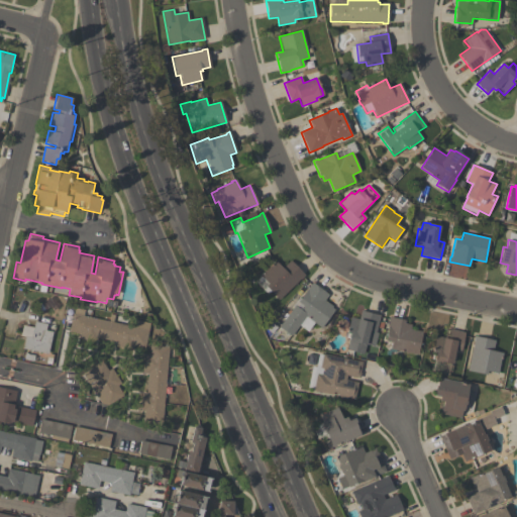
[(279,300),(266,287),(269,284),(261,276),(276,262),(282,269),(290,261),(305,276),(301,280),(301,279),(279,300)]
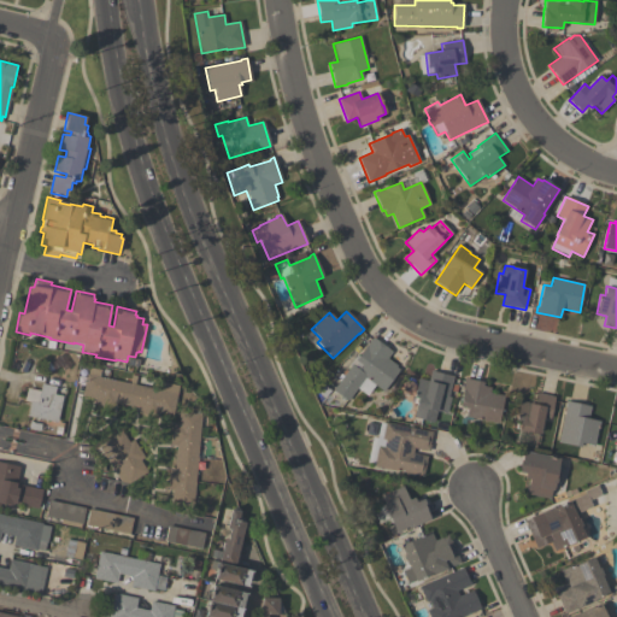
[(383,392),(365,378),(347,401),(333,391),(352,364),(358,370),(362,365),(356,360),(372,338),(392,352),(387,358),(397,366),(395,368),(400,370),(383,392)]
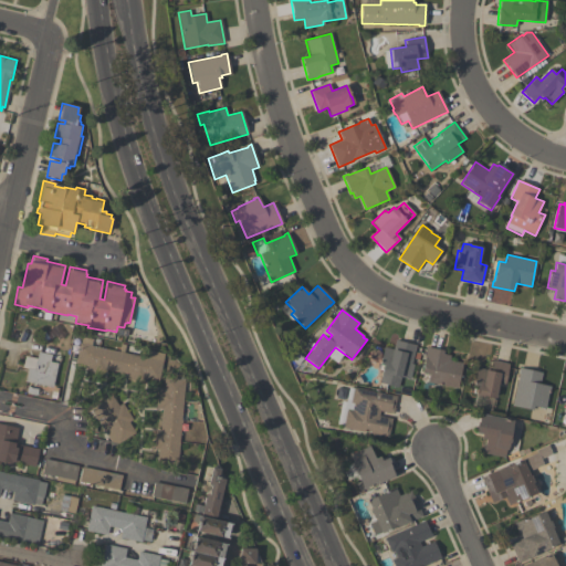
[(144,357),(146,350),(164,354),(158,381),(145,378),(144,383),(126,379),(127,375),(106,370),(105,375),(86,370),(87,366),(75,364),(80,344),(81,344),(82,336),(93,338),(91,346),(119,352),(121,344),(125,345),(123,353),(144,357)]
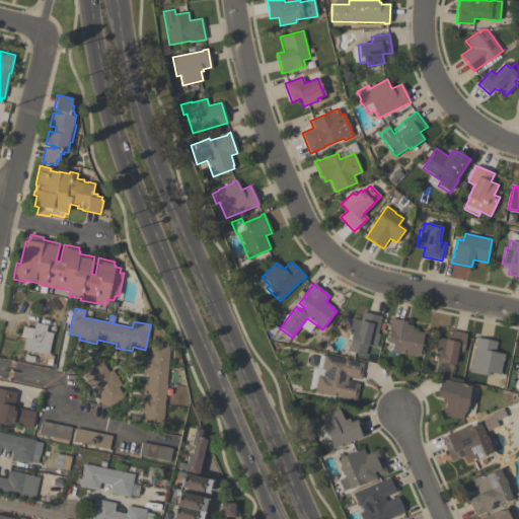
[(381,316),(377,334),(379,335),(376,349),(367,347),(365,356),(348,351),(352,336),(348,335),(352,318),(360,320),(363,312),(381,316)]
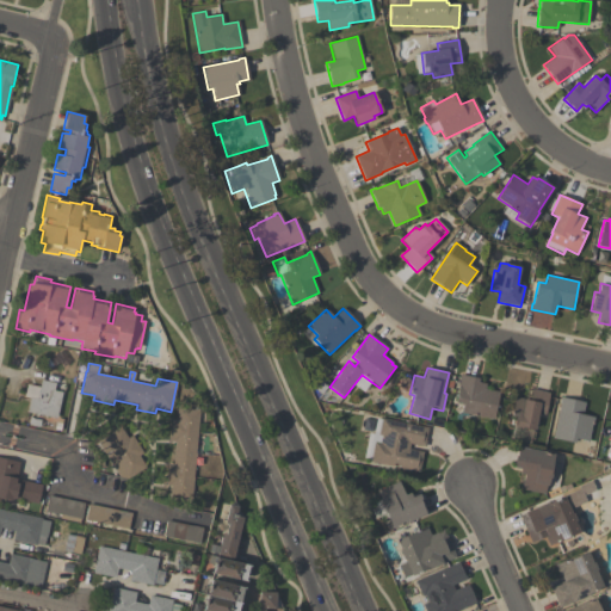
[(499,392),(493,420),(461,413),(463,405),(455,403),(460,381),(458,381),(460,375),(479,378),(479,382),(486,383),(485,389),(499,392)]
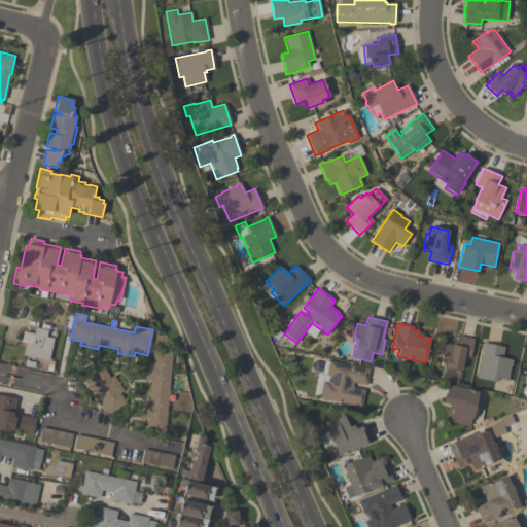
[(54,339),(49,361),(24,356),(26,344),(22,343),(24,331),(34,335),(35,328),(47,330),(46,337),(54,339)]
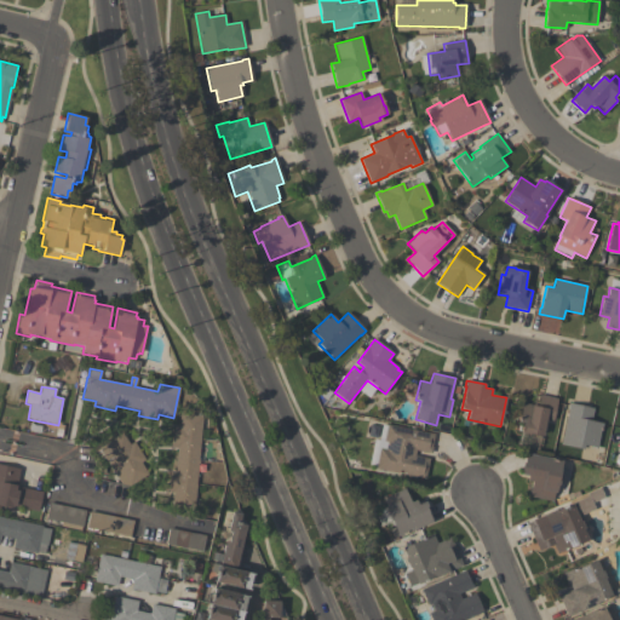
[(558,399),(554,420),(546,419),(543,437),(521,432),(521,431),(515,430),(516,424),(518,425),(522,403),(538,406),(540,395),(558,399)]
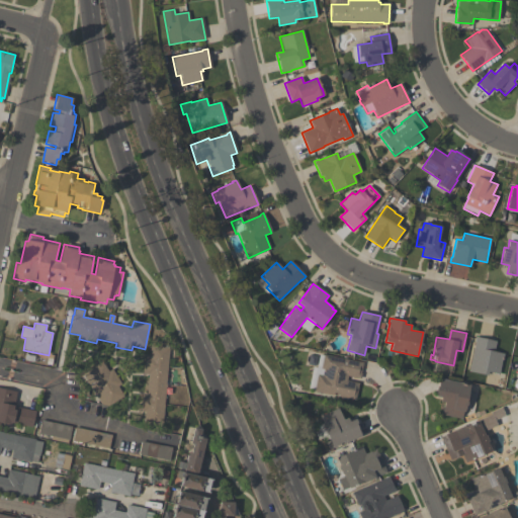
[(496,341),(494,352),(504,354),(500,374),(488,372),(488,375),(468,371),(475,342),(475,341),(475,337),(496,341)]
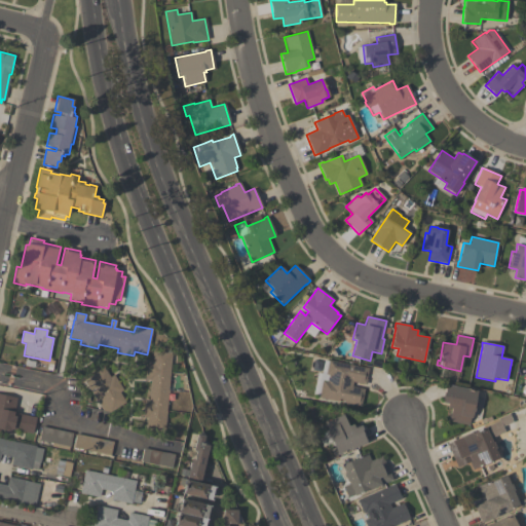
[(172,352),(168,390),(168,393),(167,393),(164,431),(146,429),(147,418),(143,418),(144,400),(149,401),(150,380),(146,380),(147,363),(152,363),(153,350),(172,352)]
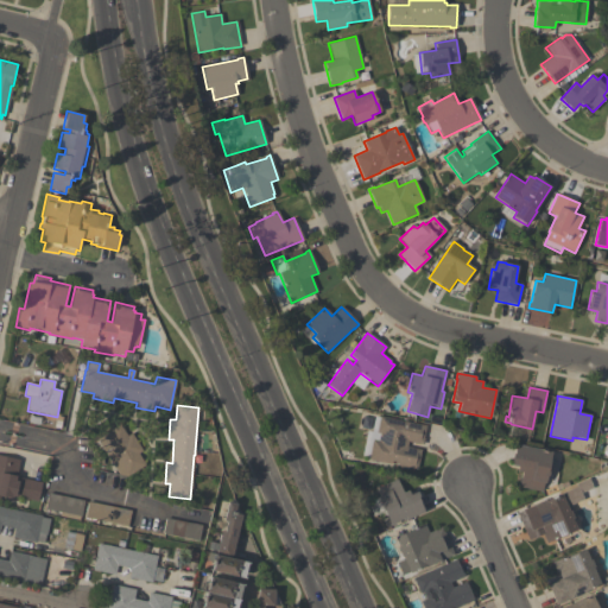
[(425,425),(423,438),(424,438),(423,444),(407,442),(406,447),(420,449),(417,469),(368,460),(372,439),(378,441),(380,434),(377,434),(380,417),(425,425)]
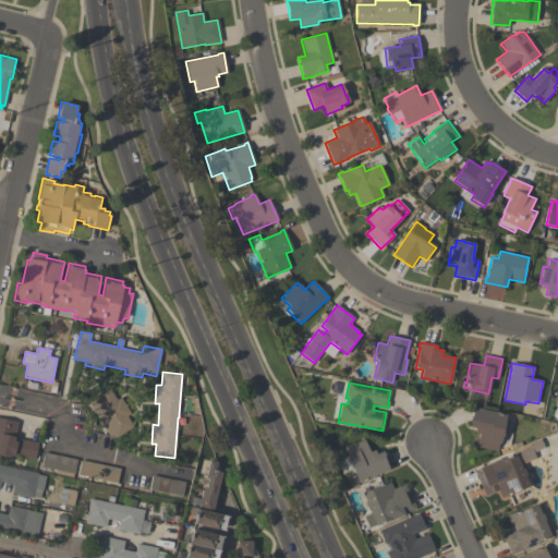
[(120,398),(130,414),(126,416),(133,427),(117,438),(109,436),(88,403),(110,390),(117,400),(120,398)]
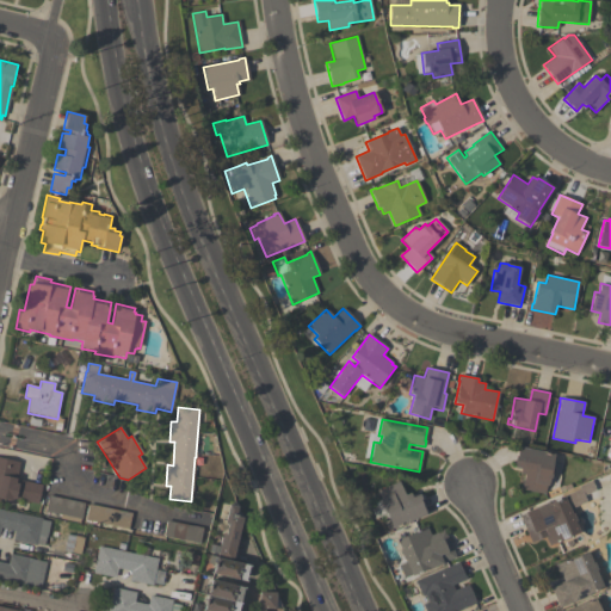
[(519,489),(522,481),(524,481),(525,475),(519,474),(520,469),(514,468),(516,464),(513,464),(516,456),(517,456),(519,446),(555,455),(551,471),(553,471),(550,480),(549,479),(548,487),(547,486),(544,494),(519,489)]
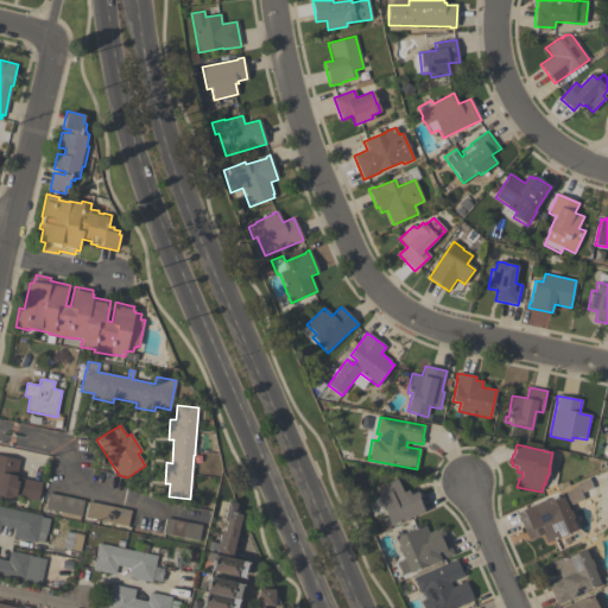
[(0,456),(19,460),(16,477),(42,483),(38,502),(12,498),(12,499),(0,496),(0,456)]
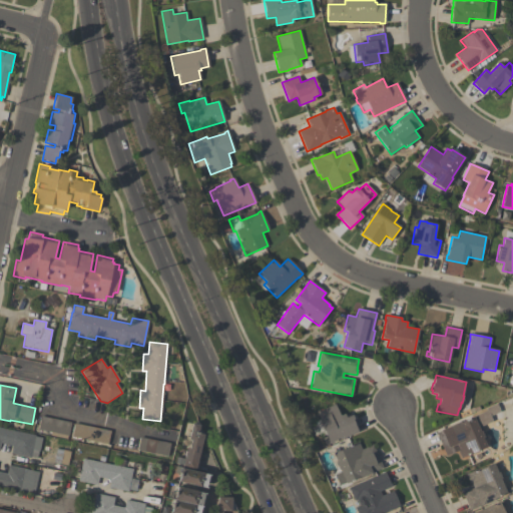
[(461,459),(458,451),(446,456),(437,433),(441,431),(441,430),(461,422),(461,423),(474,417),(474,416),(487,410),(486,408),(497,404),(500,412),(490,416),(493,421),(482,426),(487,439),(484,440),(487,448),(461,459)]
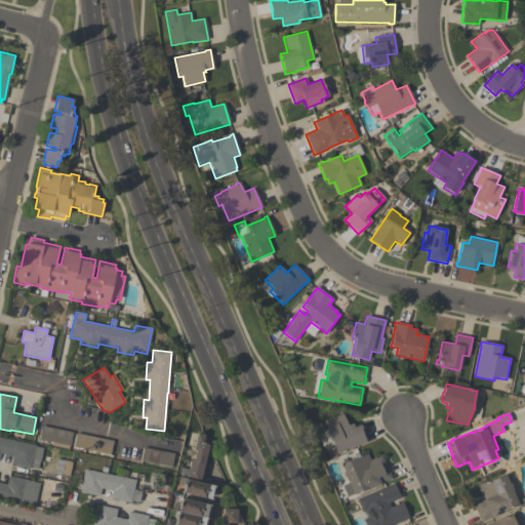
[(348,426),(352,423),(354,428),(360,426),(363,432),(362,433),(366,442),(337,455),(331,442),(330,442),(328,437),(329,436),(326,430),(327,429),(324,421),(342,414),(348,426)]
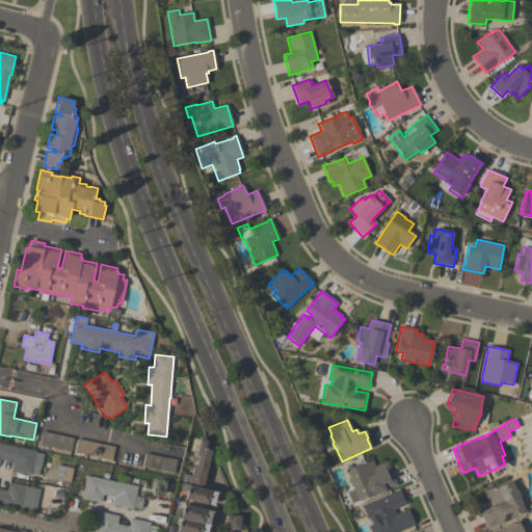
[(73,439),(70,455),(52,452),(53,449),(40,446),(42,431),(73,439)]
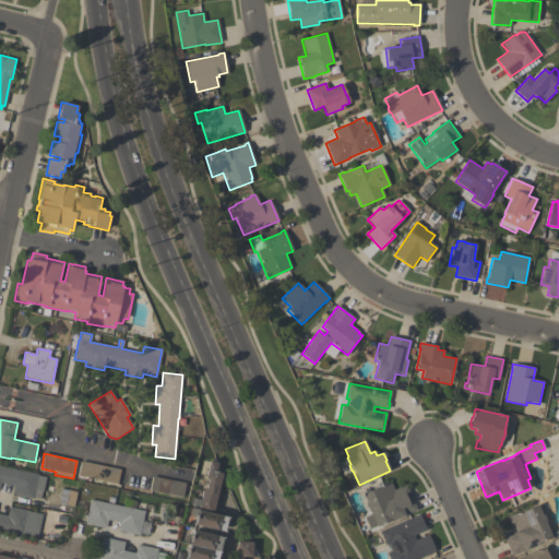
[(120,470),(117,484),(79,476),(81,462),(120,470)]
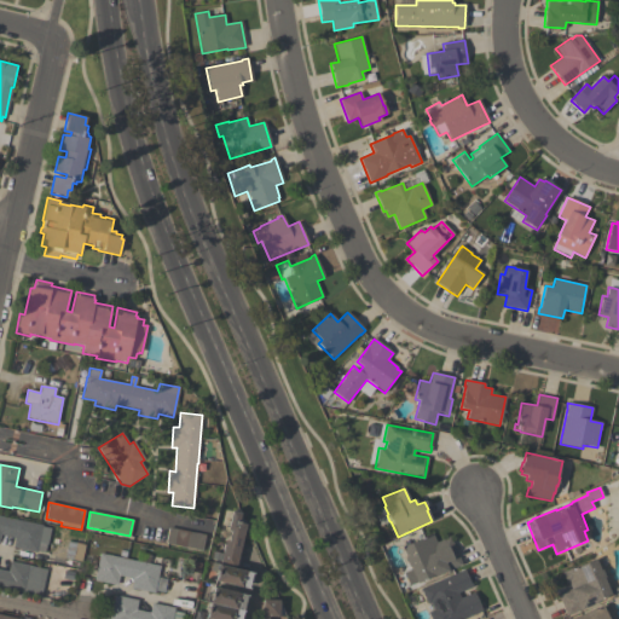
[(220,562),(225,542),(229,542),(231,532),(227,531),(231,512),(241,514),(238,522),(246,525),(242,544),(247,545),(244,554),(239,553),(236,566),(220,562)]
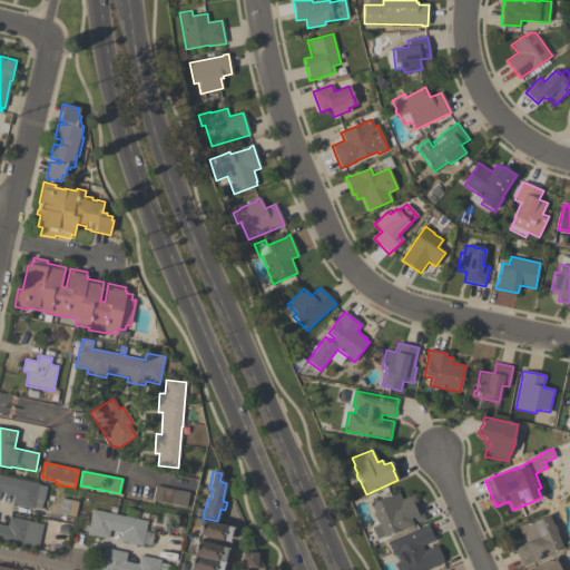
[(0,502),(0,475),(39,484),(39,485),(47,487),(41,510),(35,508),(33,509),(12,504),(15,495),(2,493),(0,502)]
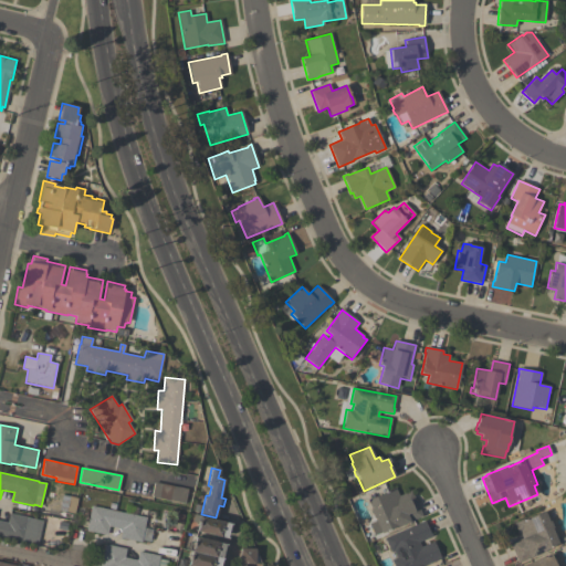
[(152,496),(154,482),(188,489),(185,504),(152,496)]
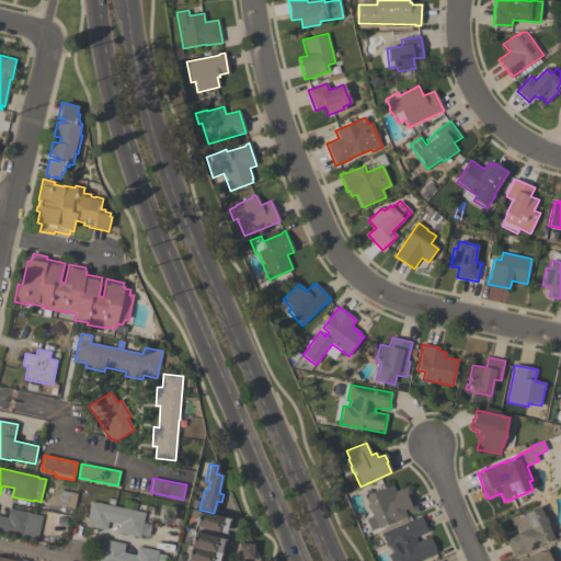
[(419,513),(378,529),(378,527),(370,530),(365,518),(373,516),(371,513),(370,514),(367,506),(368,506),(364,496),(392,484),(395,491),(407,487),(419,513)]
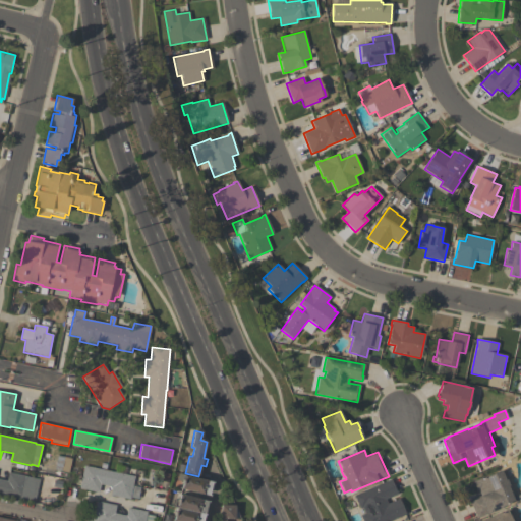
[(134,476),(129,499),(110,495),(112,487),(101,484),(99,493),(79,488),(84,466),(134,476)]
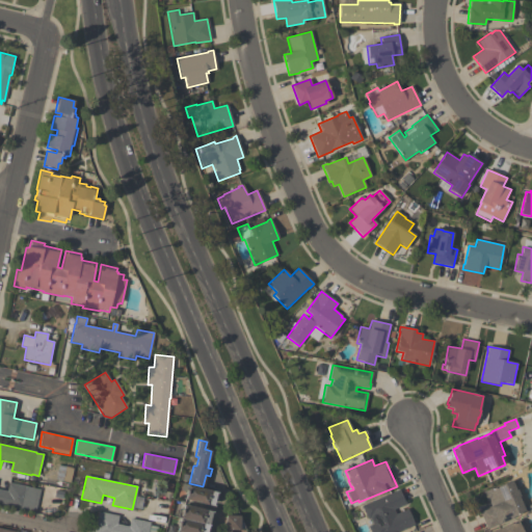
[(526,512),(512,519),(513,520),(499,526),(499,525),(486,530),(479,511),(490,506),(488,501),(487,502),(483,493),(512,480),(516,490),(517,489),(521,497),(520,498),(526,512)]
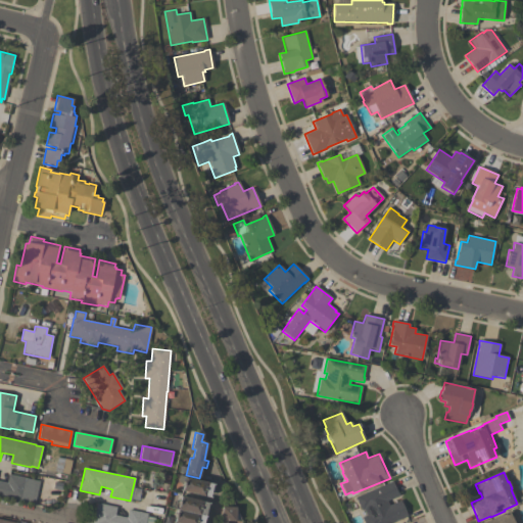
[(39,481),(35,504),(28,502),(27,503),(0,496),(0,481),(7,483),(8,475),(25,478),(25,479),(39,481)]
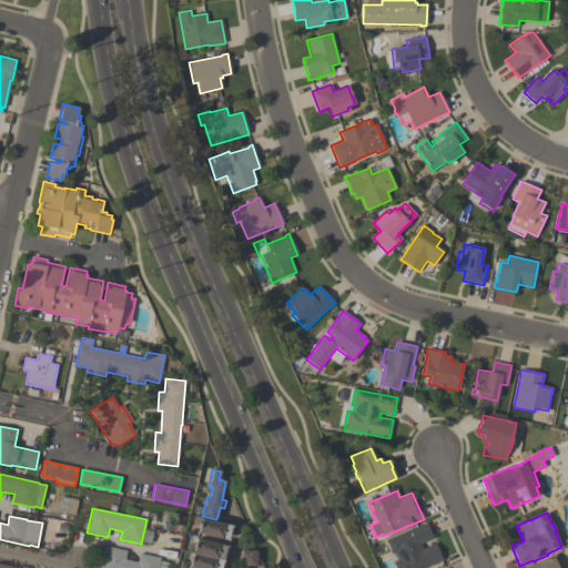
[(198,534),(201,519),(231,527),(227,541),(198,534)]
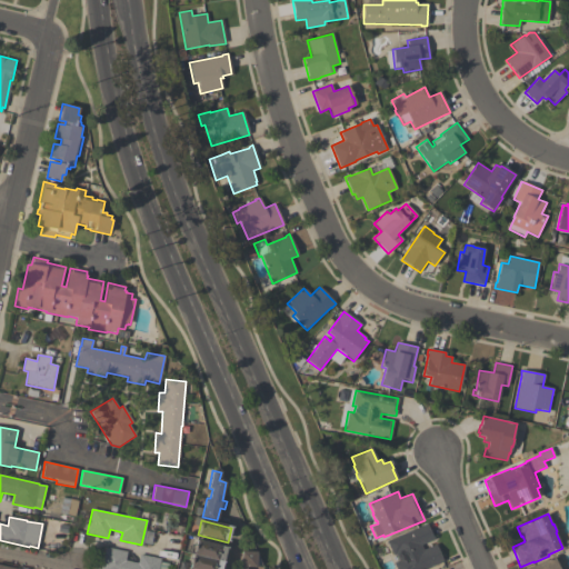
[(443,562),(427,568),(396,568),(393,563),(398,561),(396,555),(392,556),(387,541),(427,523),(433,539),(421,545),(423,550),(436,545),(443,562)]
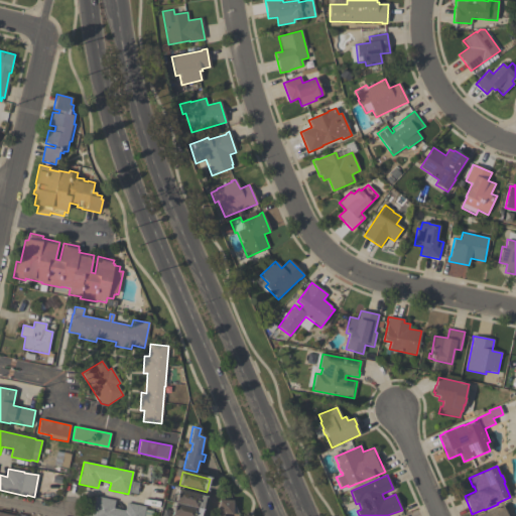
[(202,511),(174,504),(178,491),(205,498),(202,511)]
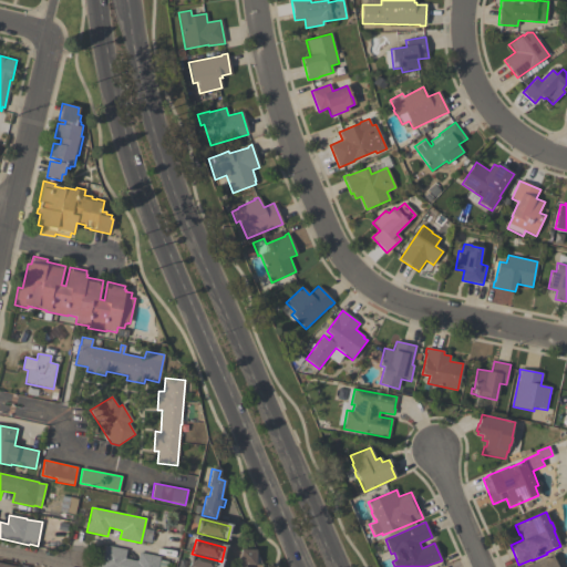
[(156,566),(100,566),(104,546),(125,550),(124,558),(137,562),(138,553),(160,557),(156,566)]
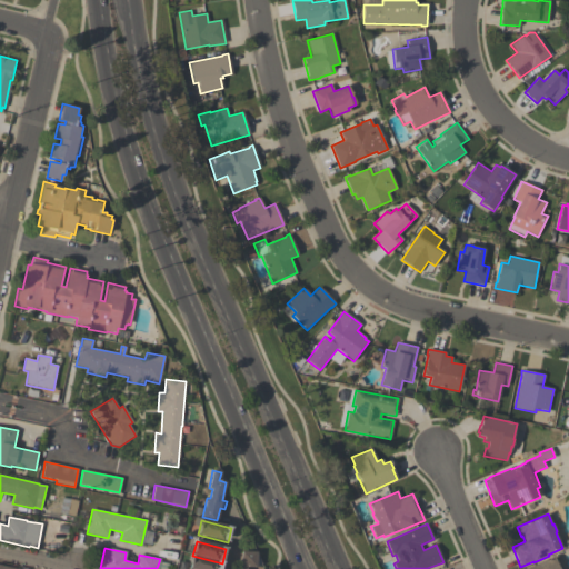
[(255,568),(255,567),(257,552),(242,550),(239,568),(255,568)]
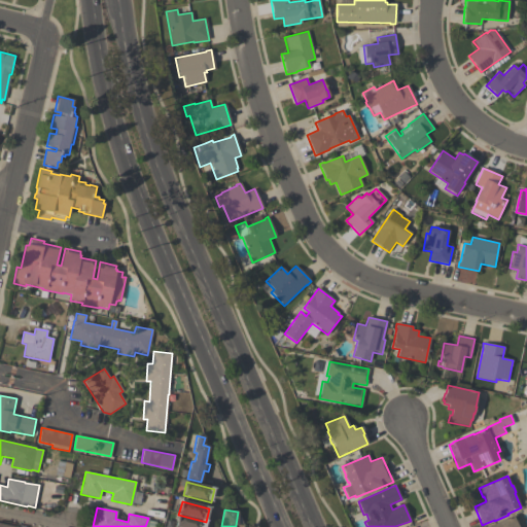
[(175,526),(178,515),(206,522),(204,526),(175,526)]
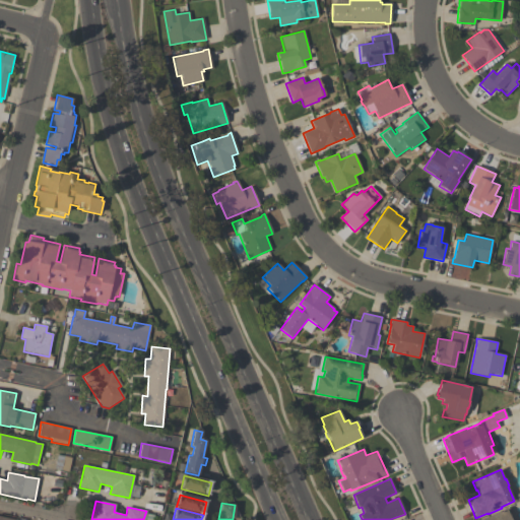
[(510,519),(508,510),(476,519),(510,519)]
